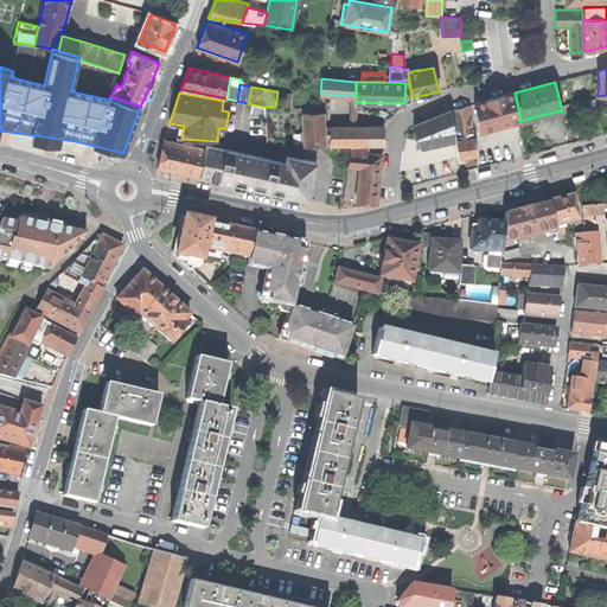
[(474,103),(479,132),(521,120),(515,93),(492,98),(474,103)]
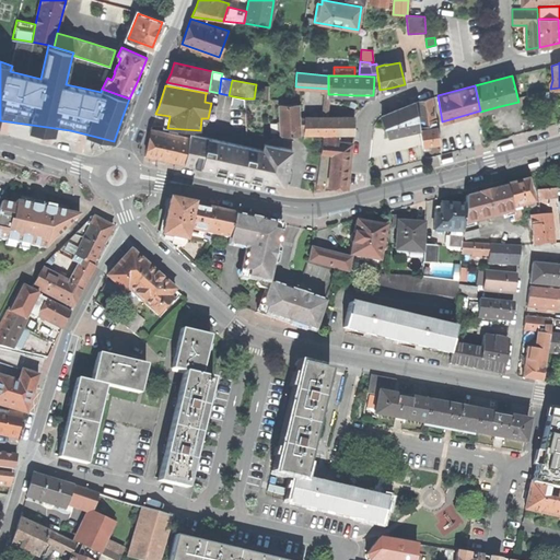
[(245,107),(245,98),(233,96),(232,104),(245,107)]
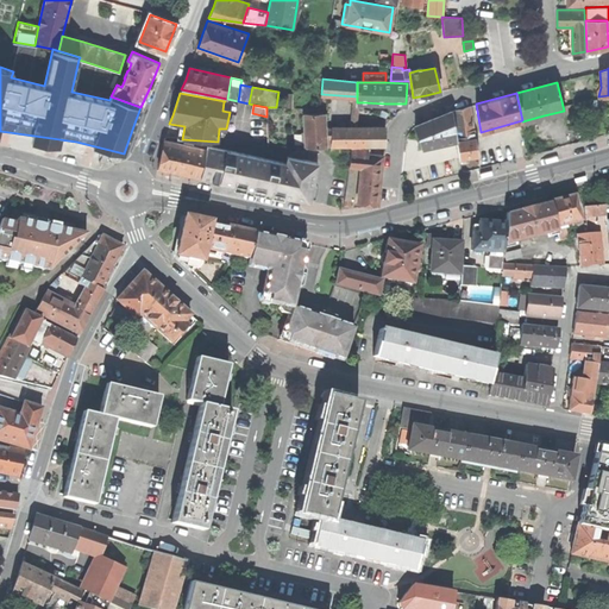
[(470,106),(453,111),(458,140),(457,142),(458,148),(459,158),(460,163),(468,162),(468,157),(472,157),(478,156),(476,138),(475,139),(470,106)]
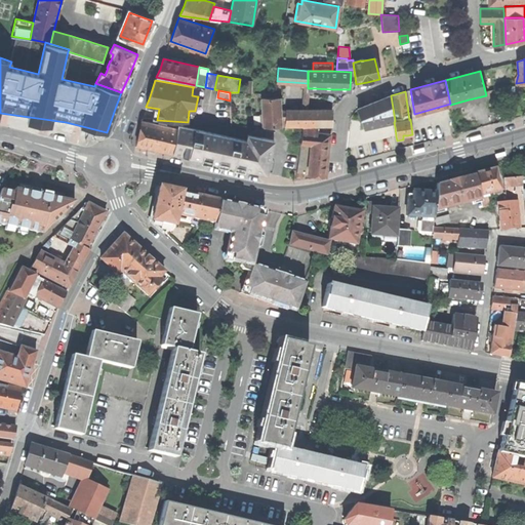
[(365,128),(394,120),(390,95),(373,103),(358,109),(365,128)]
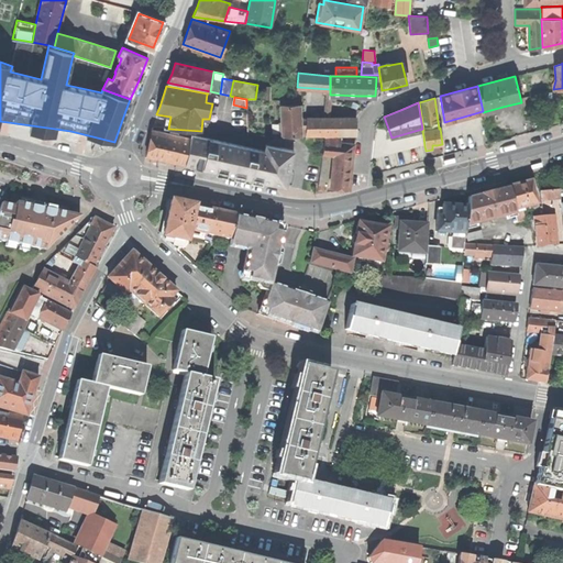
[(283,133),(300,133),(299,119),(299,113),(298,105),(282,106),(282,122),(283,133)]
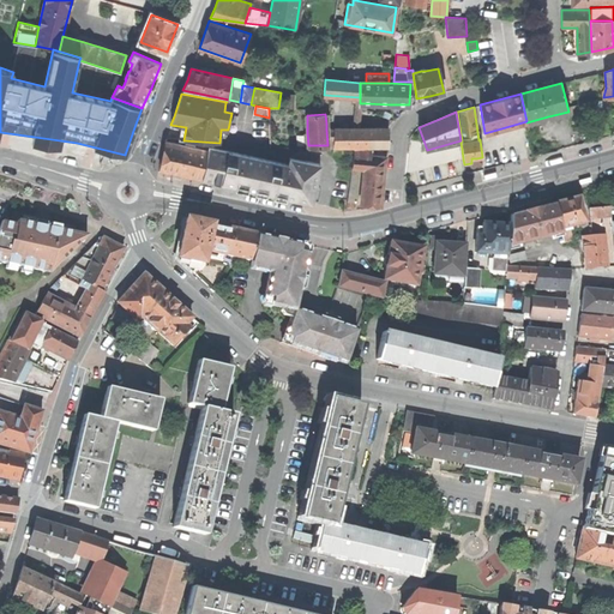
[(354,146),(387,146),(387,138),(387,128),(335,128),(335,130),(335,148),(353,148),(354,146)]
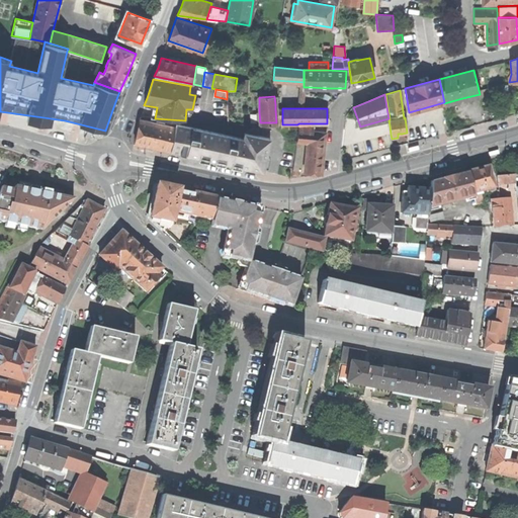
[(282,109),(275,109),(276,122),(260,122),(259,112),(257,113),(258,125),(282,125),(282,124),(282,109)]
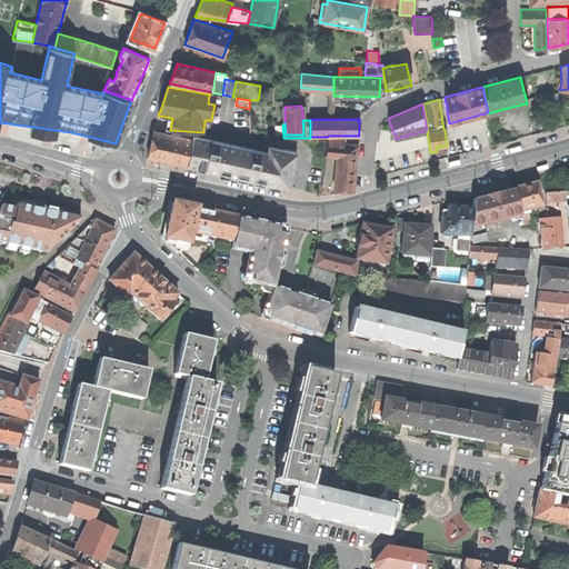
[(168,161),(187,166),(192,140),(179,137),(172,135),(153,131),(148,157),(168,161)]
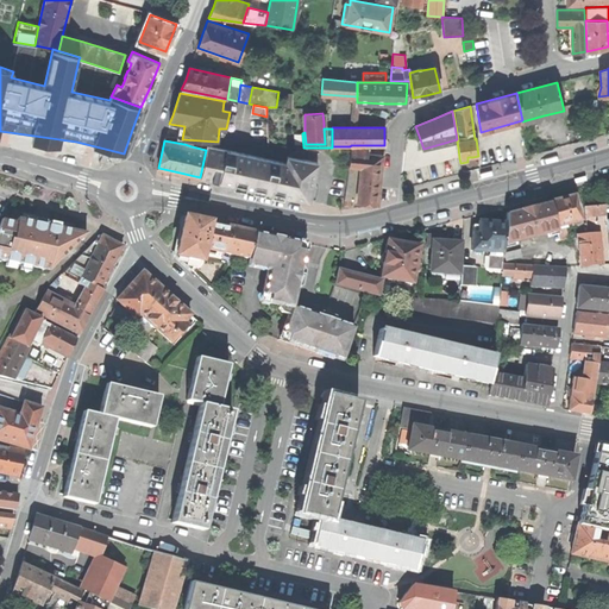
[(293,198),(309,201),(318,163),(288,156),(286,163),(208,146),(207,150),(206,150),(200,177),(213,181),(228,183),(283,194),(283,195),(293,198)]
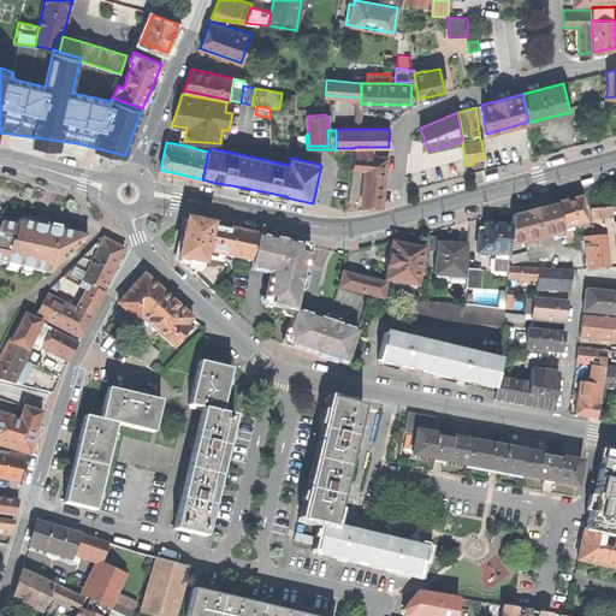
[(371,206),(383,207),(386,158),(371,157),(354,155),(353,169),(354,169),(357,169),(365,170),(361,206),(371,206)]
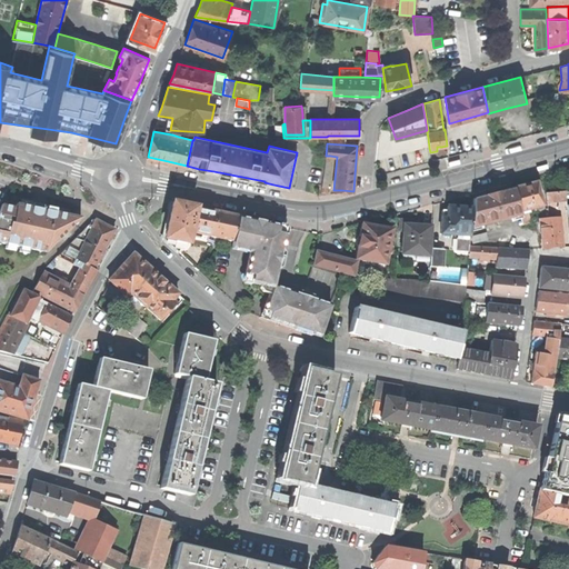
[(527,186),(512,189),(519,212),(527,210),(541,206),(536,183),(535,183),(535,182),(530,183),(526,185),(527,186)]
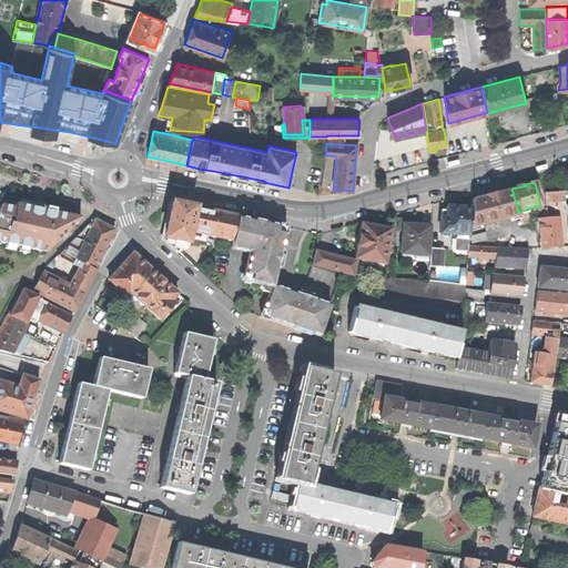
[(470,209),(469,229),(519,215),(518,212),(511,189),(490,194),(472,199),(470,209)]
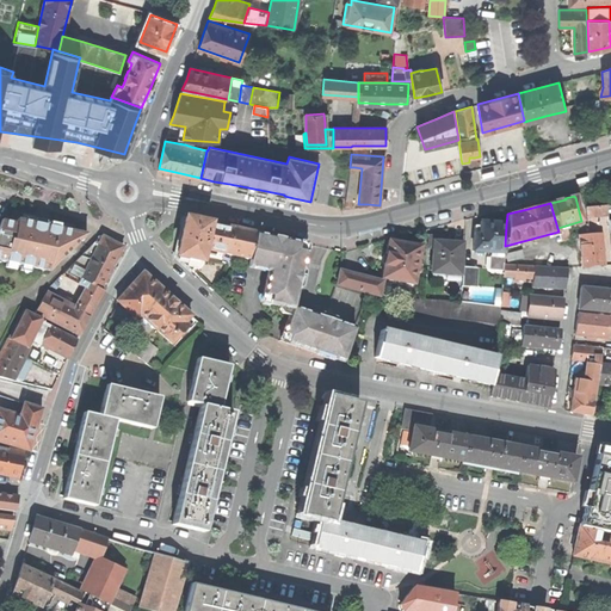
[(586,208),(586,217),(608,216),(606,205),(586,208)]
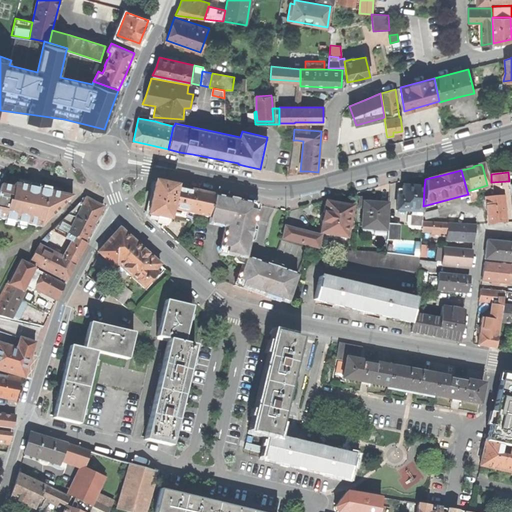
[(153,220),(160,226),(168,219),(169,212),(175,187),(155,182),(153,189),(148,215),(153,220)]
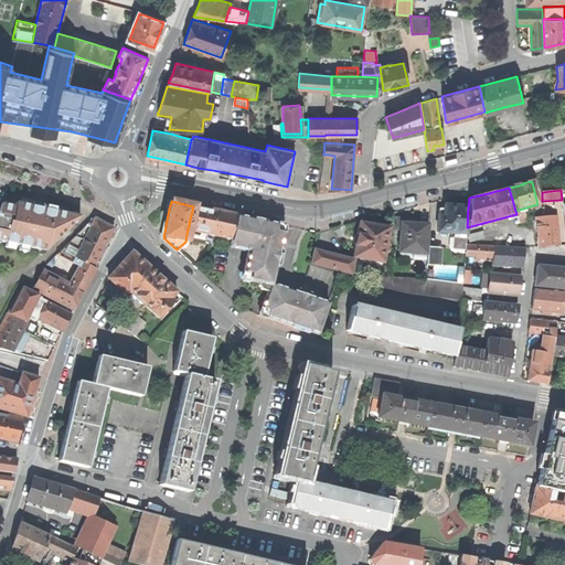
[(0,241),(45,251),(81,216),(42,209),(16,203),(14,205),(2,203),(0,208),(0,209),(0,241)]
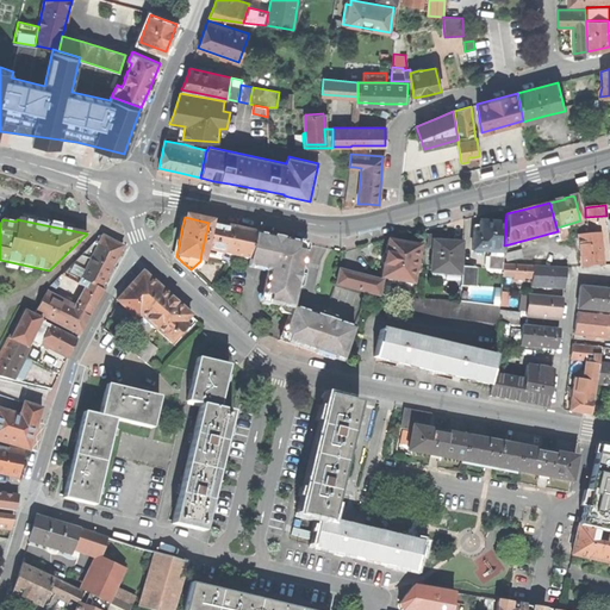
[(472,251),(503,254),(504,246),(505,224),(491,223),(480,222),(479,226),(474,226),(472,251)]
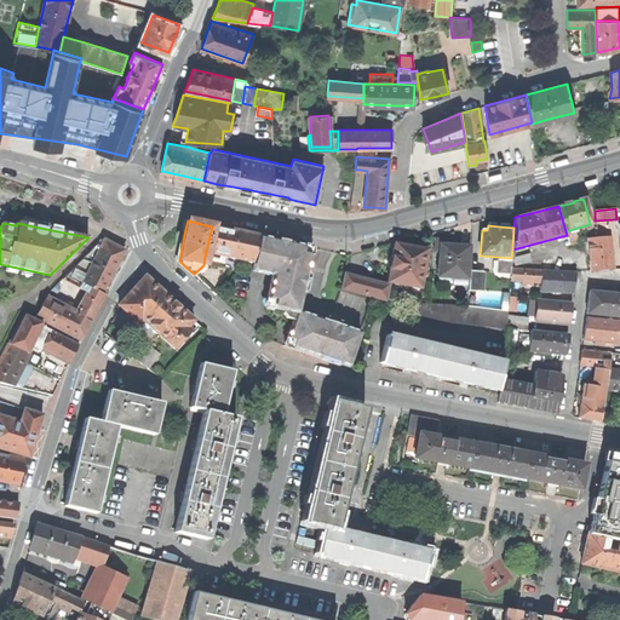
[(235,231),(212,227),(205,257),(217,259),(218,257),(227,258),(227,257),(235,231)]
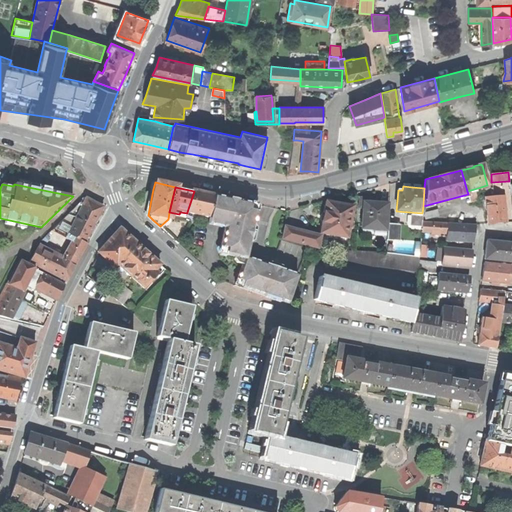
[(477,201),(474,189),(467,191),(468,194),(470,203),(477,201)]
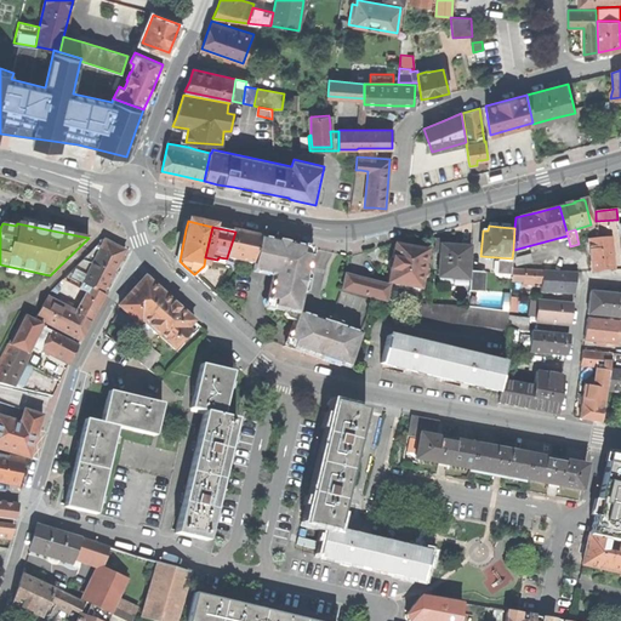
[(246,234),(235,232),(227,257),(254,263),(260,237),(246,234)]
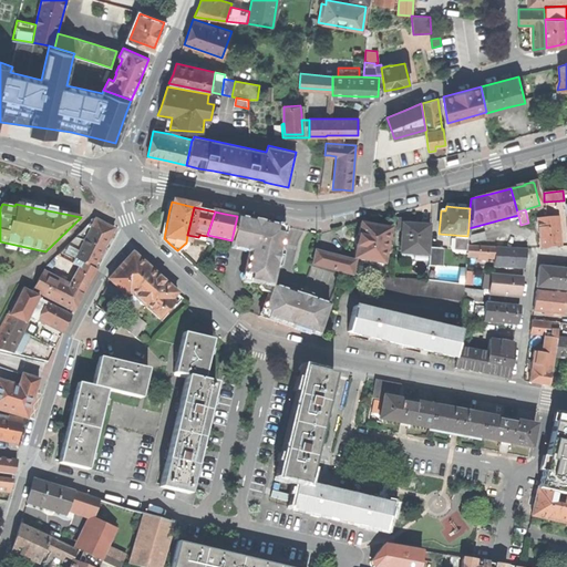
[(232,240),(232,243),(253,247),(251,253),(249,251),(243,280),(259,284),(259,287),(261,290),(268,292),(263,309),(269,311),(267,318),(318,336),(329,305),(272,285),(277,258),(282,233),(276,232),(277,225),(237,216),(232,240)]
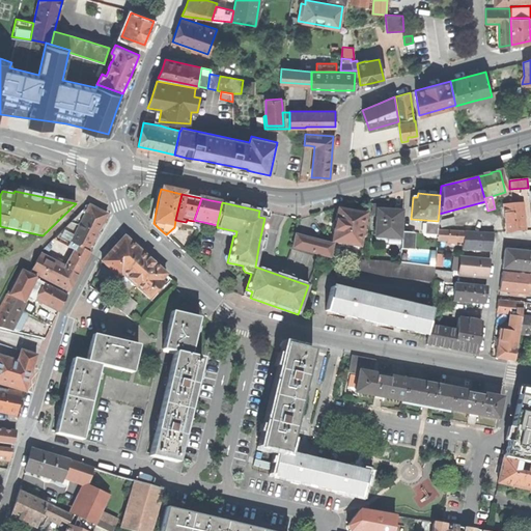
[(503,204),(506,232),(514,231),(525,230),(524,220),(526,220),(526,215),(524,215),(523,202),(503,204)]
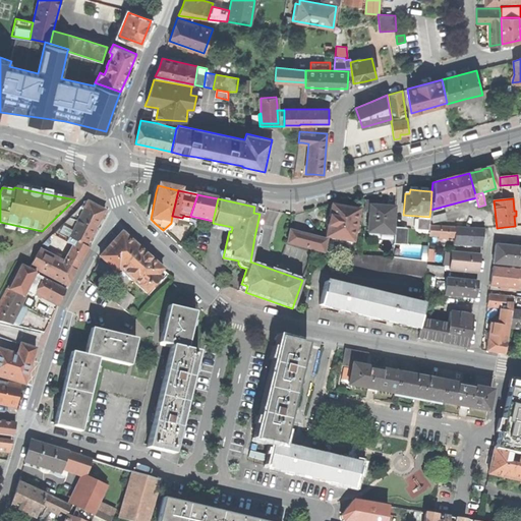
[(58,230),(70,236),(69,238),(75,240),(87,246),(96,228),(105,211),(88,201),(58,230)]
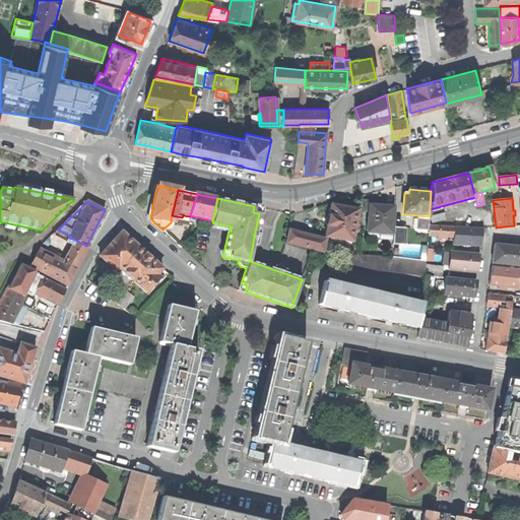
[(370,207),(382,207),(382,203),(366,202),(365,210),(370,211),(370,207)]
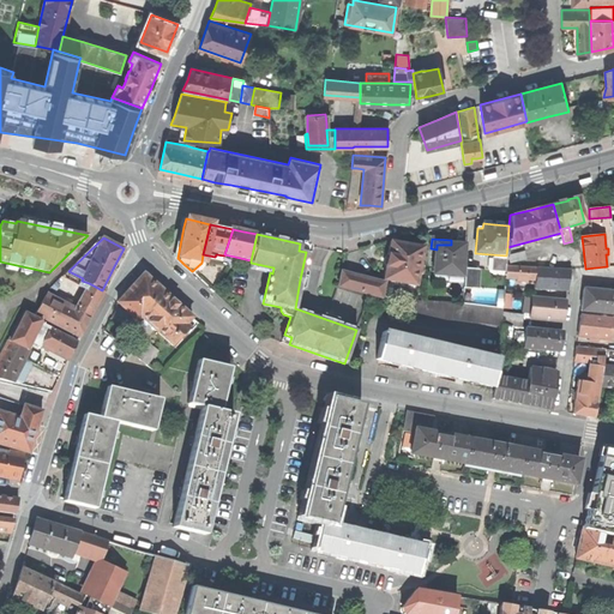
[(391,241),(384,281),(416,287),(419,275),(420,269),(423,247),(405,244),(391,241)]
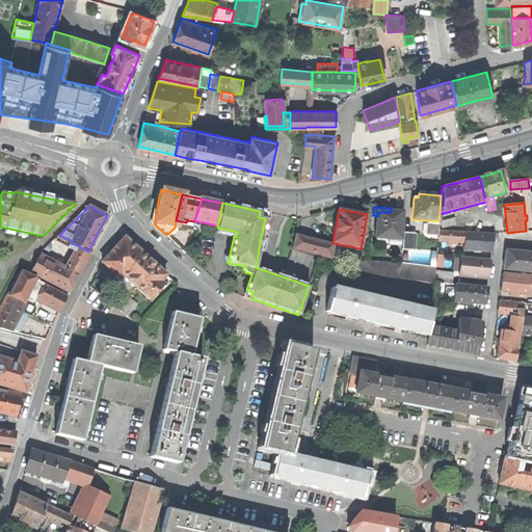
[(378,216),(377,237),(400,238),(402,213),(396,213),(391,212),(378,212),(378,216)]
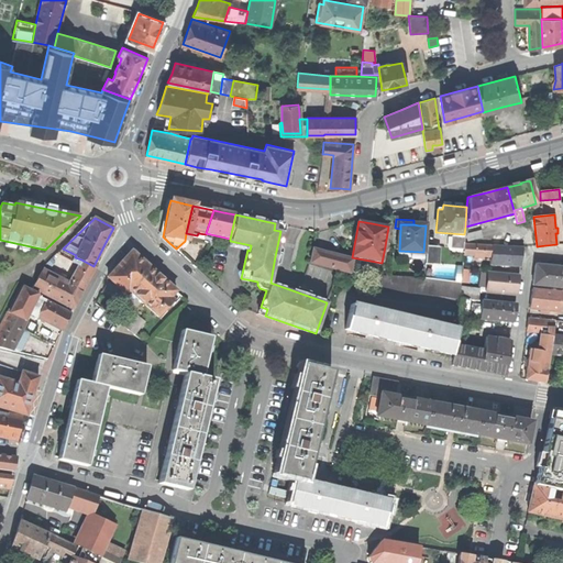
[(466,234),(467,241),(482,238),(481,231),(466,234)]
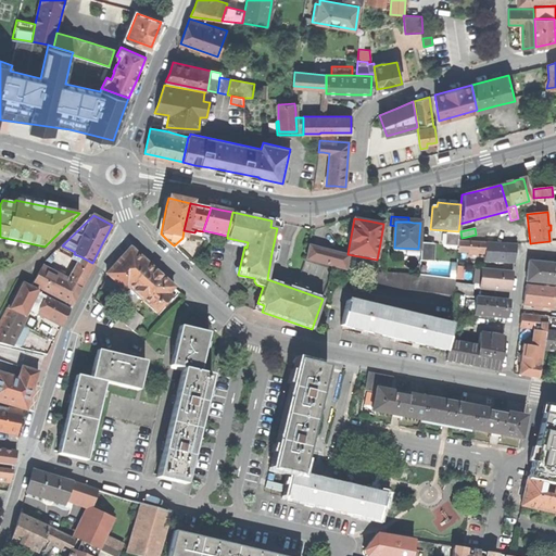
[(227,238),(226,243),(244,247),(247,248),(248,242),(227,238)]
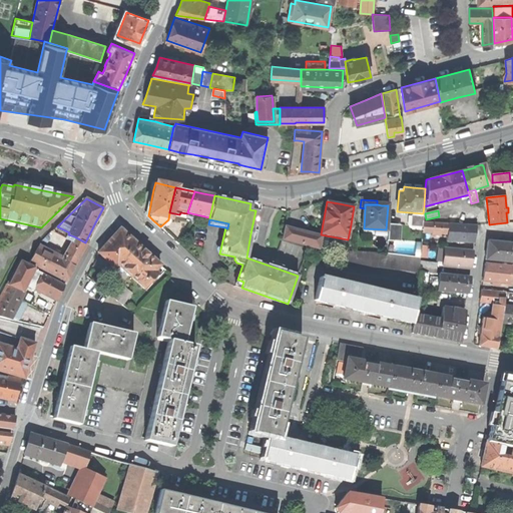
[(423,222),(422,232),(432,232),(432,234),(435,234),(435,236),(440,237),(440,233),(447,233),(448,224),(423,222)]
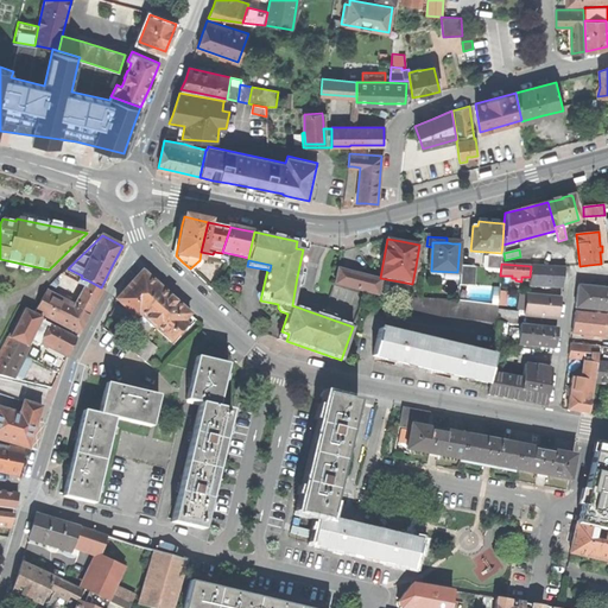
[(460,279),(460,286),(473,286),(474,267),(461,266),(460,273),(460,279)]
